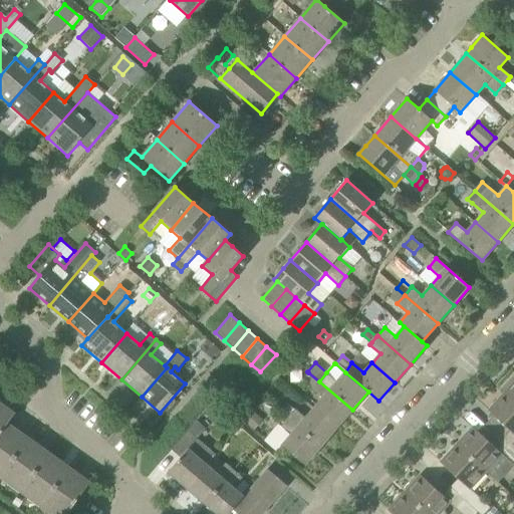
[(302,379),(312,389),(312,390),(322,399),(313,409),(336,429),(352,410),(319,381),(308,372),(302,379)]
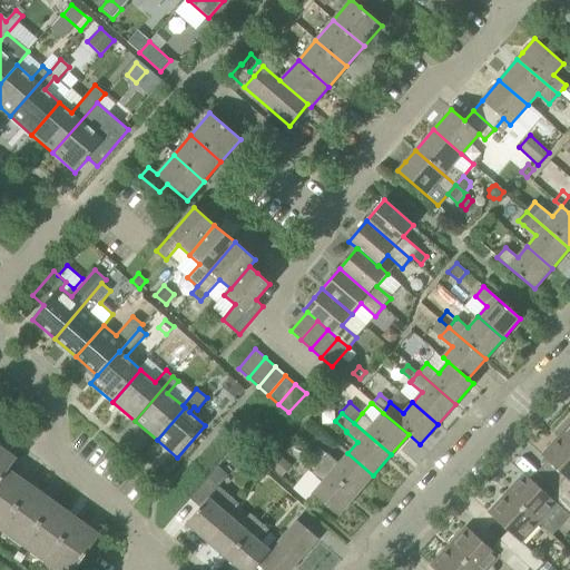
[(569,445),(569,424),(560,435),(569,445)]
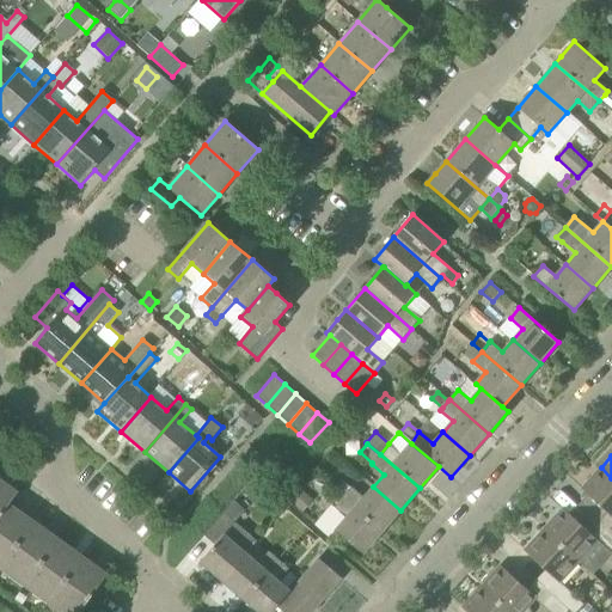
[(611,478),(601,467),(582,489),(607,513),(599,522),(611,534),(611,478)]
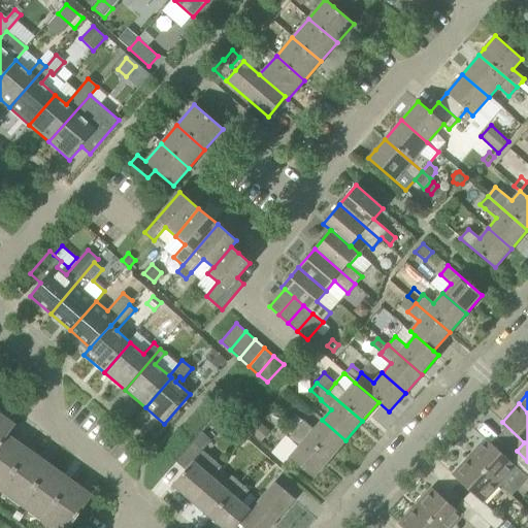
[(0,447),(8,435),(15,425),(0,414),(0,447)]
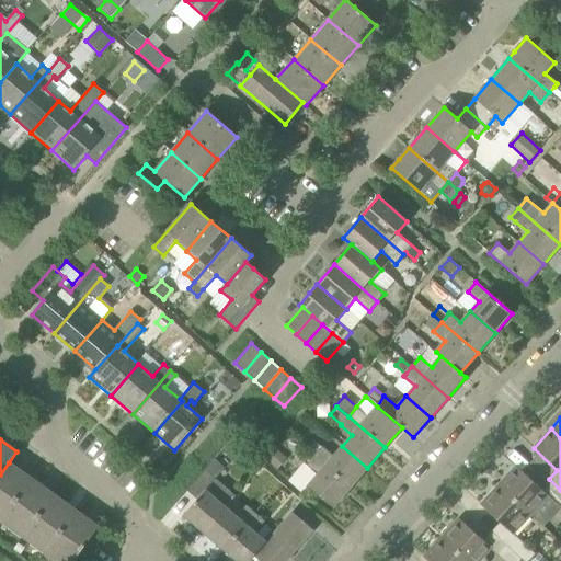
[(231,439),(221,450),(233,460),(236,458),(242,449),(231,439)]
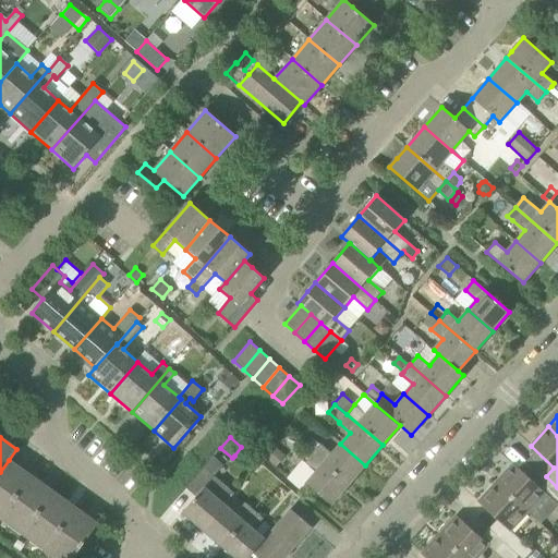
[(365,465),(340,444),(331,453),(313,437),(304,447),(313,455),(348,485),(365,465)]
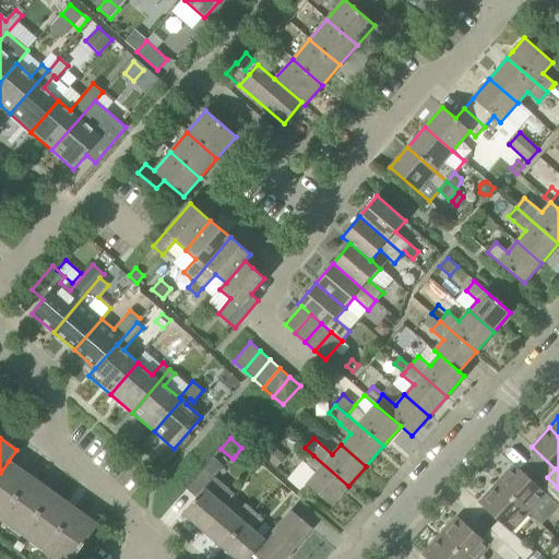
[(274,447),(264,459),(273,465),(283,454),(274,447)]
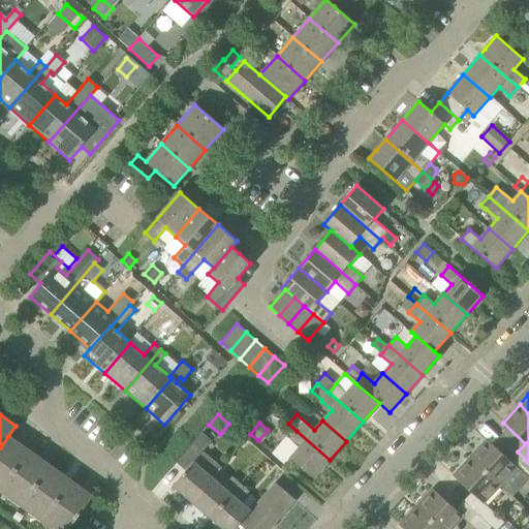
[(330,460),(297,431),(289,439),(300,447),(290,458),(314,478),(330,460)]
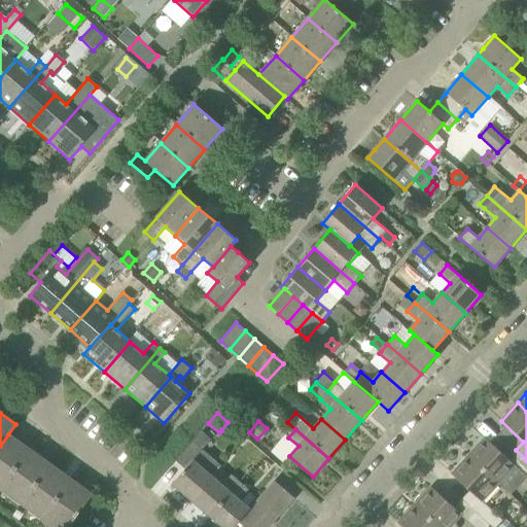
[(0,487),(28,449),(8,434),(0,446),(0,487)]
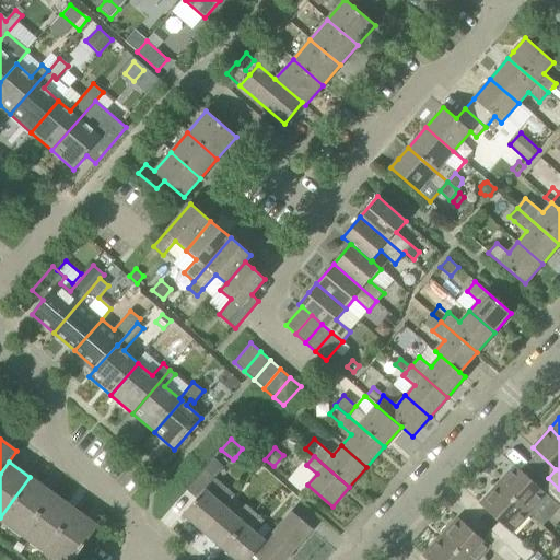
[(515,466),(498,485),(529,514),(547,496),(559,508),(559,489),(548,478),(539,488),(521,471),(515,466)]
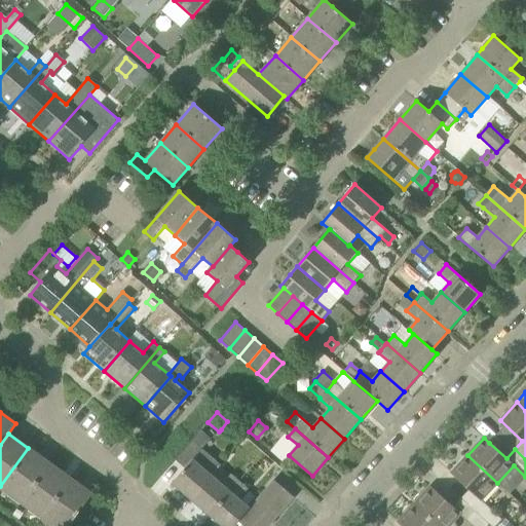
[(185,468),(172,483),(191,499),(212,476),(220,466),(201,450),(202,449),(192,441),(175,460),(185,468)]
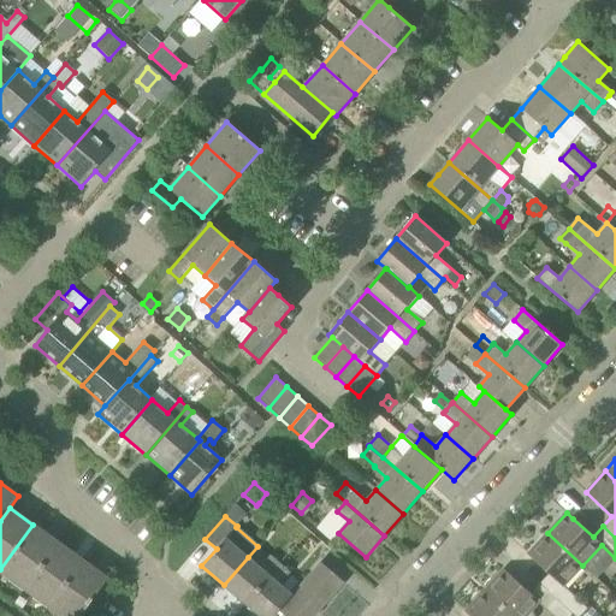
[(0,572),(24,590),(58,542),(33,525),(0,569),(0,572)]
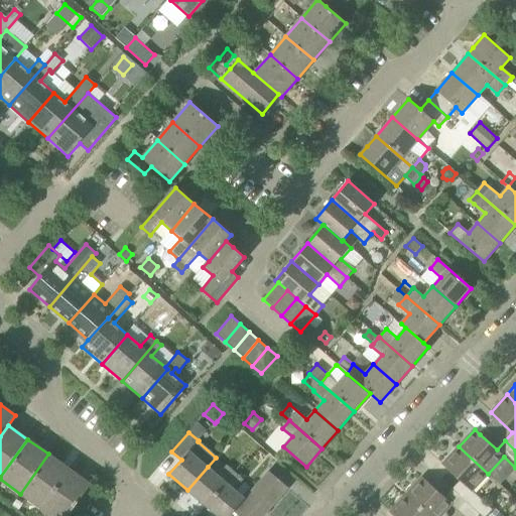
[(442,464),(472,491),(488,474),(500,485),(459,446),(442,464)]
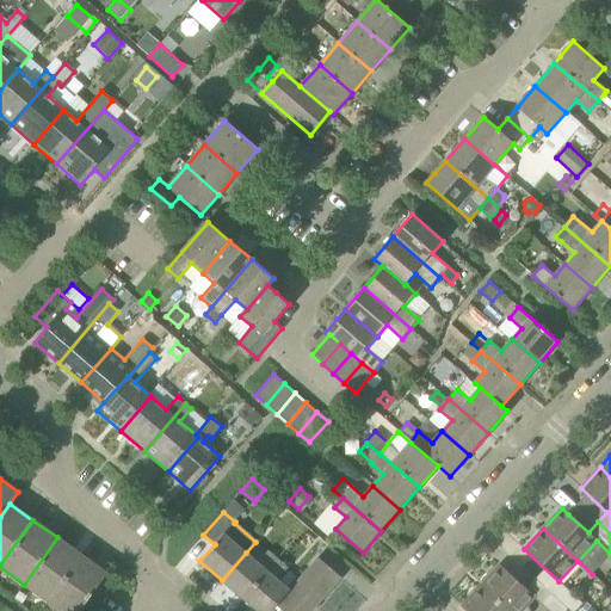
[(48,602),(81,555),(57,537),(24,585),(48,602)]
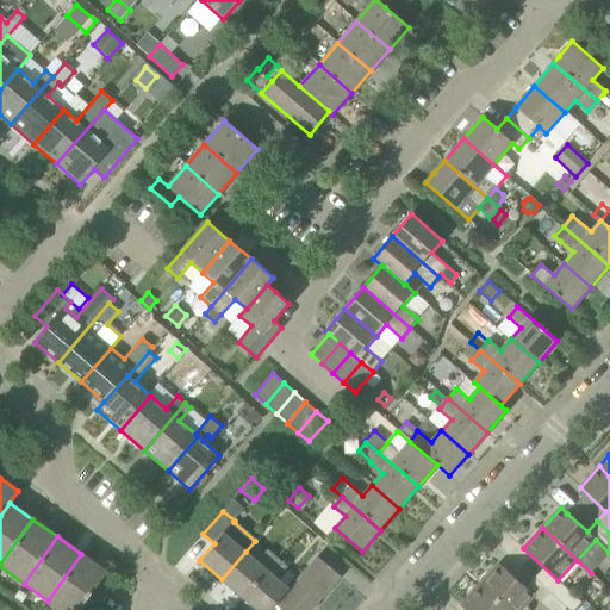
[(243,598),(278,558),(268,549),(257,562),(246,552),(222,579),(243,598)]
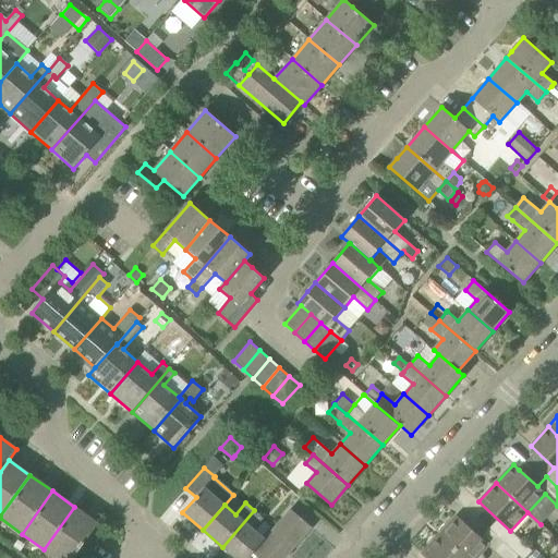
[(55,557),(73,557),(98,524),(74,507),(44,549),(55,557)]
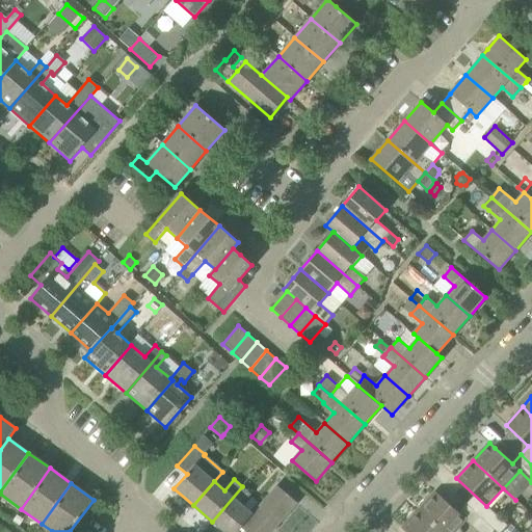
[(253,514),(241,527),(246,531),(271,531),(297,503),(277,485),(253,514)]
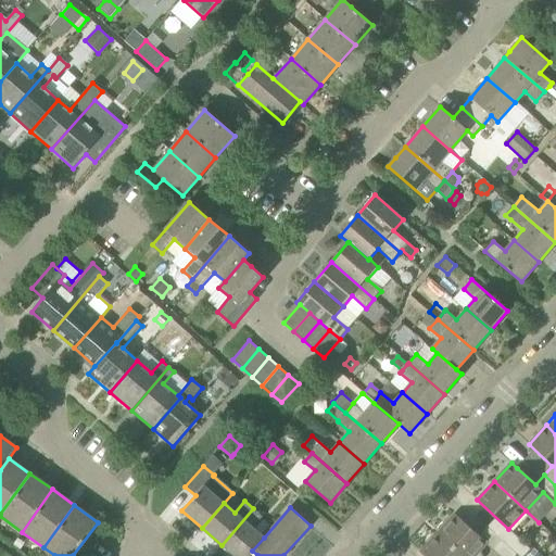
[(253,508),(222,545),(234,555),(247,555),(252,551),(264,538),(253,528),(263,517),(253,508)]
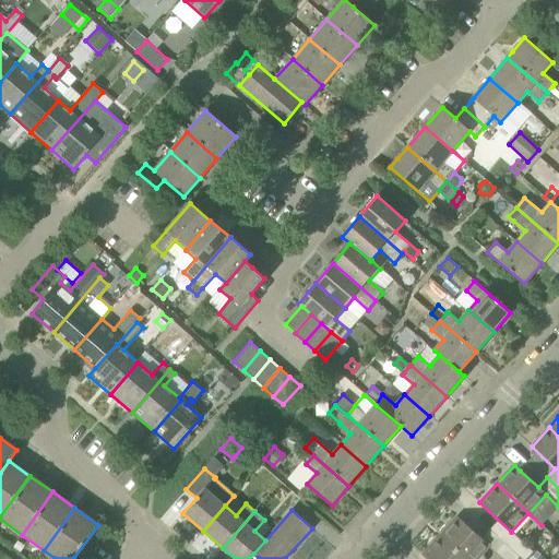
[(458,518),(440,536),(464,558),(485,558),(485,557),(483,554),(489,547),(458,518)]
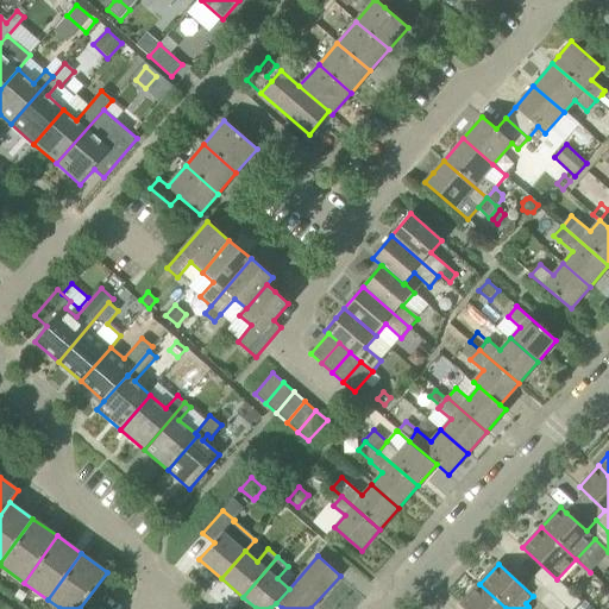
[(506,608),(479,584),(460,604),(465,608),(506,608)]
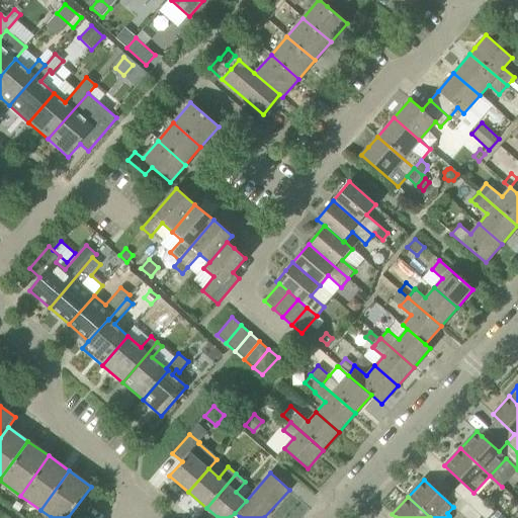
[(489,517),(495,512),(482,500),(473,509),(482,517),(483,517),(489,517)]
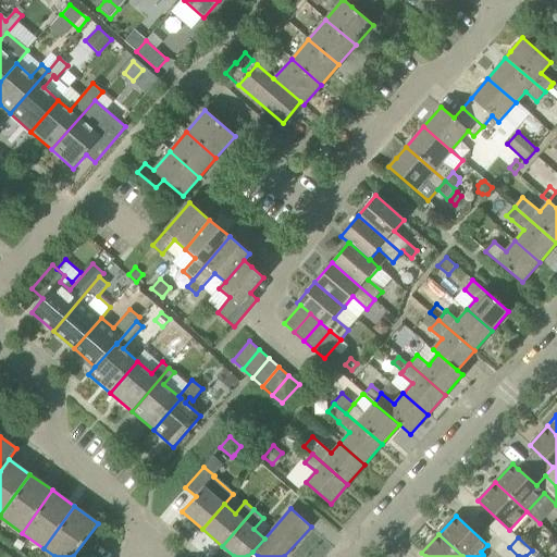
[(17,540),(13,545),(21,551),(25,544),(17,540)]
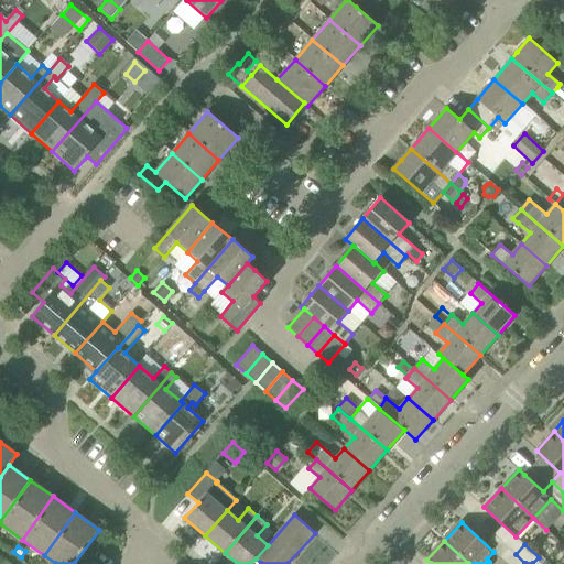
[(506,563),(523,563),(524,563),(516,554),(510,550),(501,560),(506,563)]
